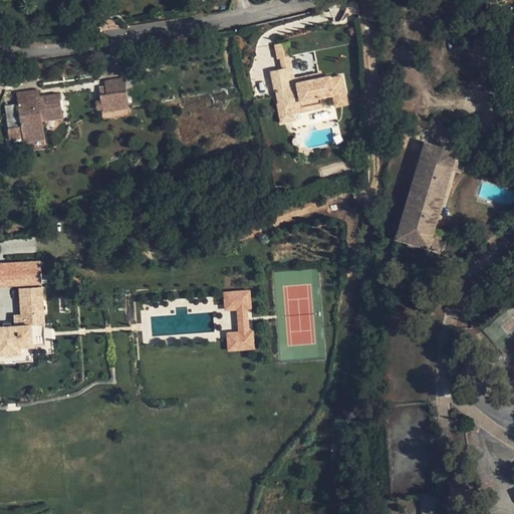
[(270,62),(282,60),(280,45),(267,48),(270,62)]
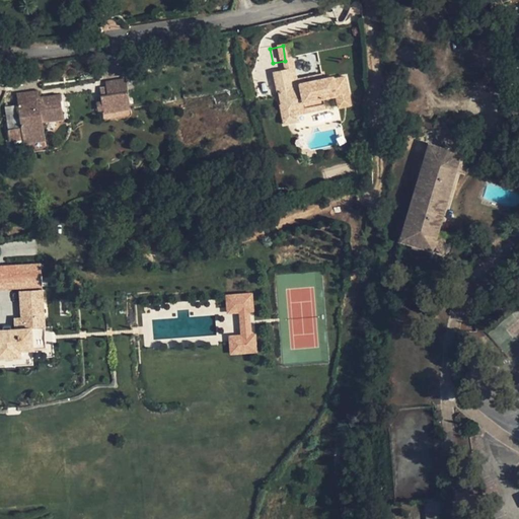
[(290,70),(292,84),(298,83),(297,79),(295,69),(290,70)]
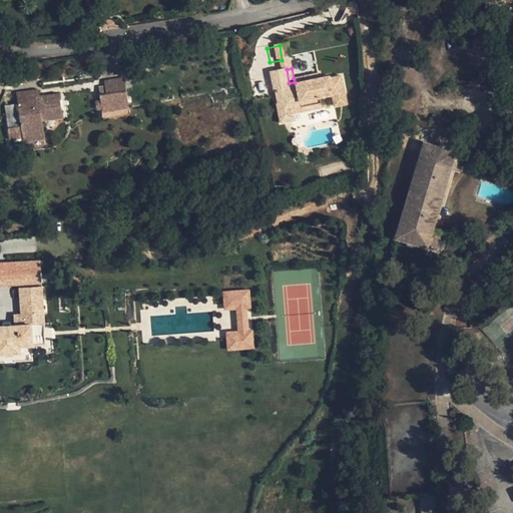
[(320,96),(333,94),(334,98),(346,96),(342,75),(332,77),(331,75),(295,82),(289,83),(287,69),(271,72),(274,89),(276,89),(279,103),(278,104),(278,106),(291,104),(292,107),(321,100),(320,96)]
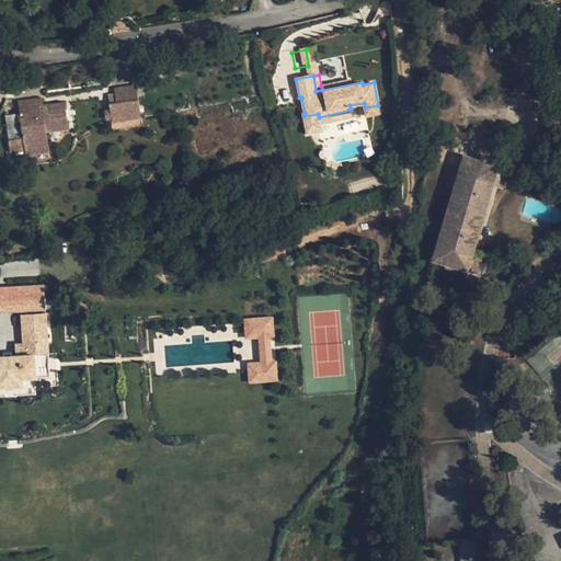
[(322,90),(362,82),(361,77),(321,86),(322,90)]
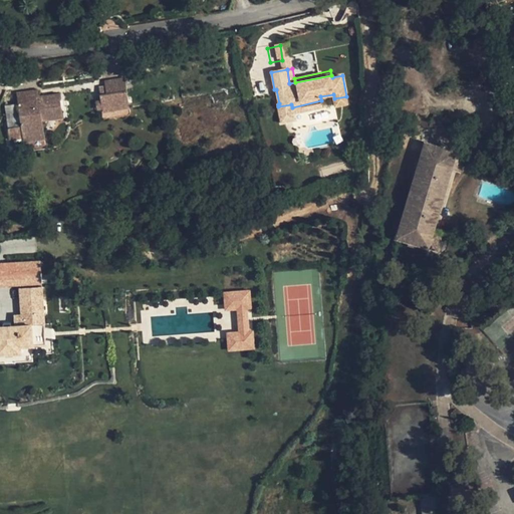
[(129,104),(124,77),(105,80),(105,85),(107,93),(100,94),(101,100),(96,101),(97,109),(102,108),(129,104)]
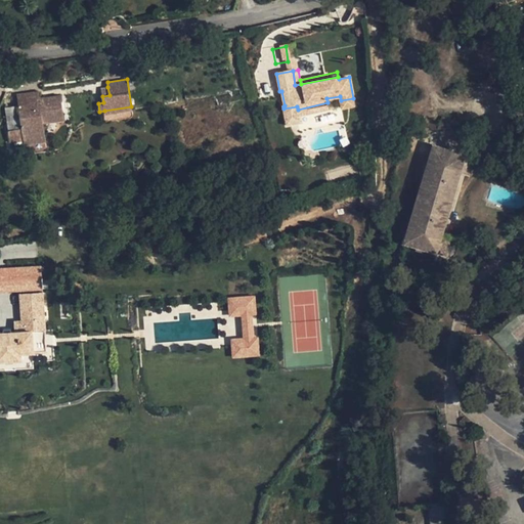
[(102,96),(110,95),(107,87),(101,88),(102,96)]
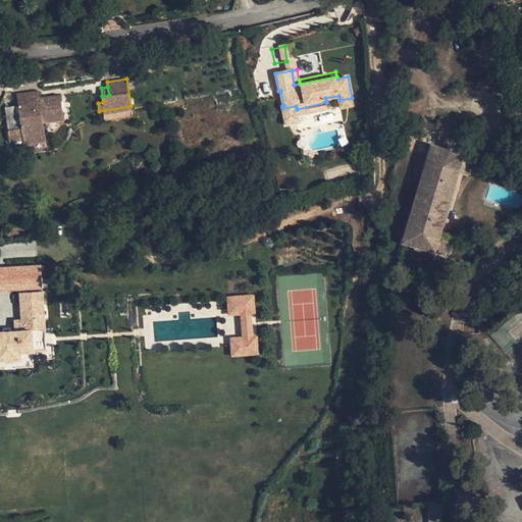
[(63,119),(60,96),(34,99),(33,94),(17,96),(22,129),(8,132),(10,142),(23,140),(24,144),(45,141),(43,122),(63,119)]
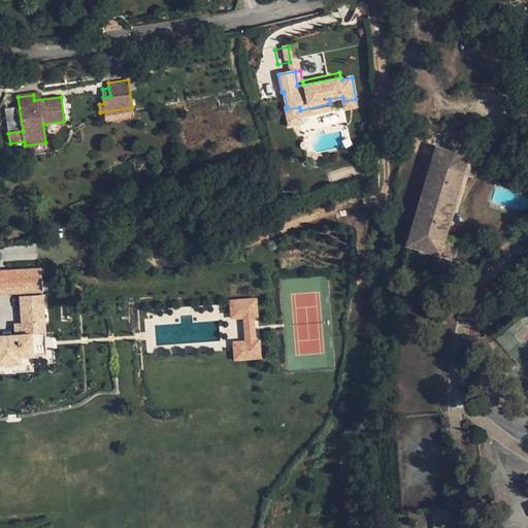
[(356,99),(343,101),(344,108),(357,106),(356,99)]
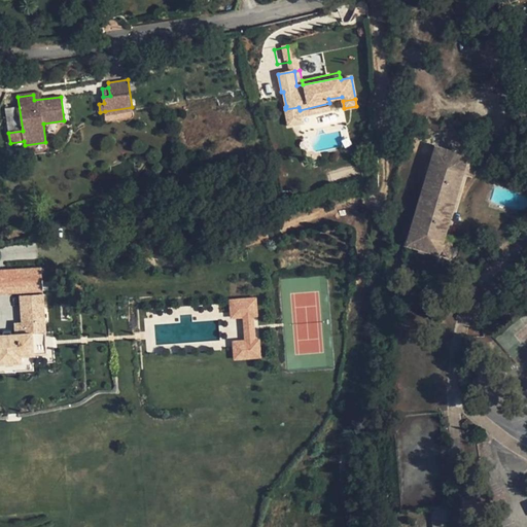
[(329,103),(300,110),(301,115),(330,109),(329,103)]
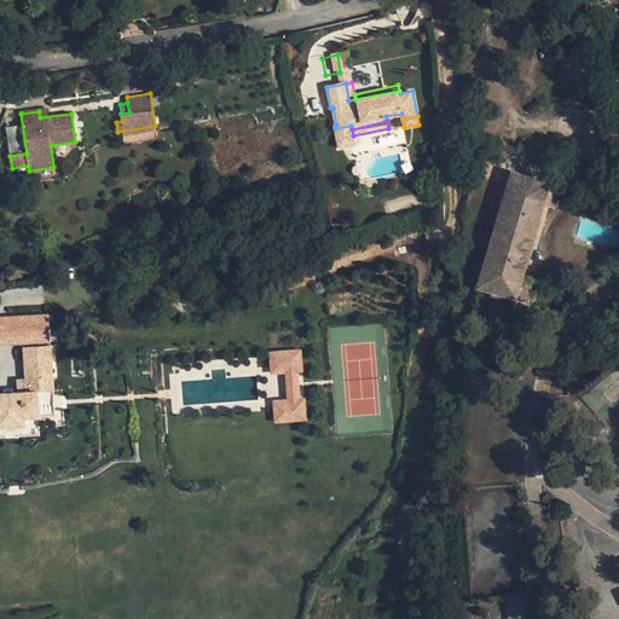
[(351,126),(335,128),(339,148),(354,144),(353,136),(352,129),(351,126)]
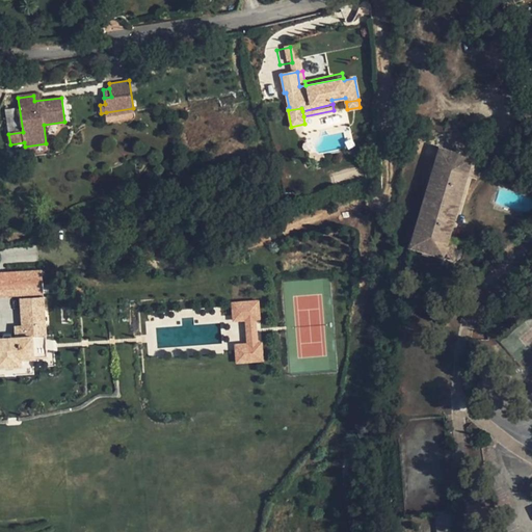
[(410,246),(443,256),(448,238),(468,174),(472,157),(440,148),(410,246)]
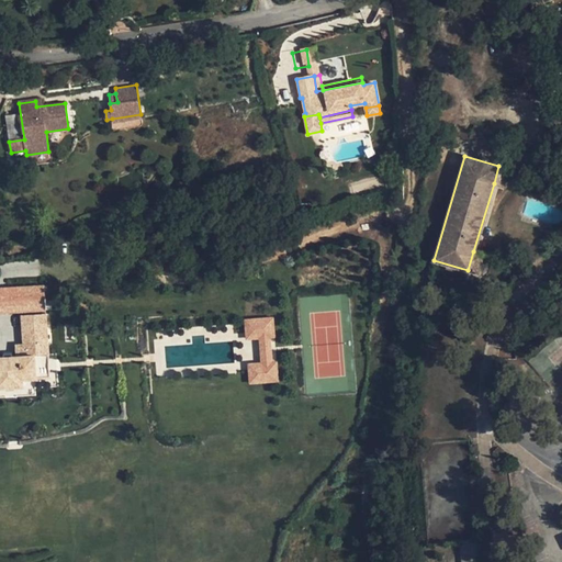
[(508,169),(498,166),(494,183),(503,187),(508,169)]
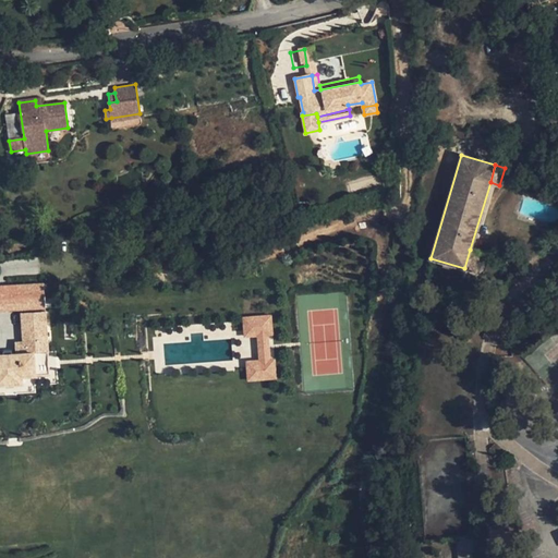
[(480,253),(470,250),(464,268),(475,270),(480,253)]
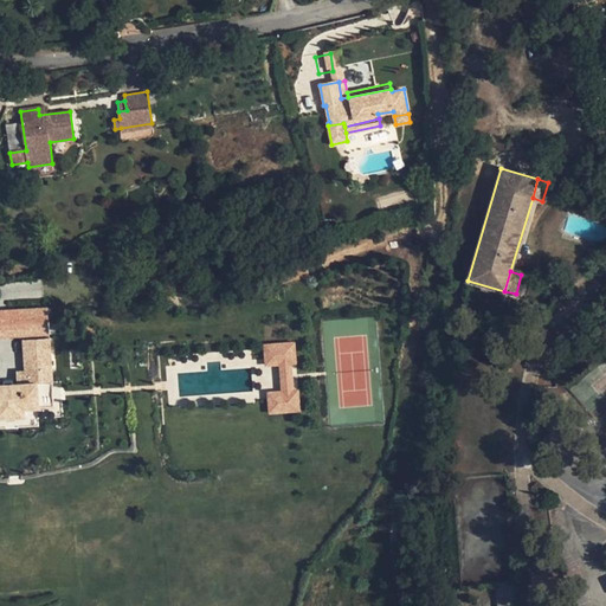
[(0,308),(0,335),(49,331),(46,305),(0,308)]
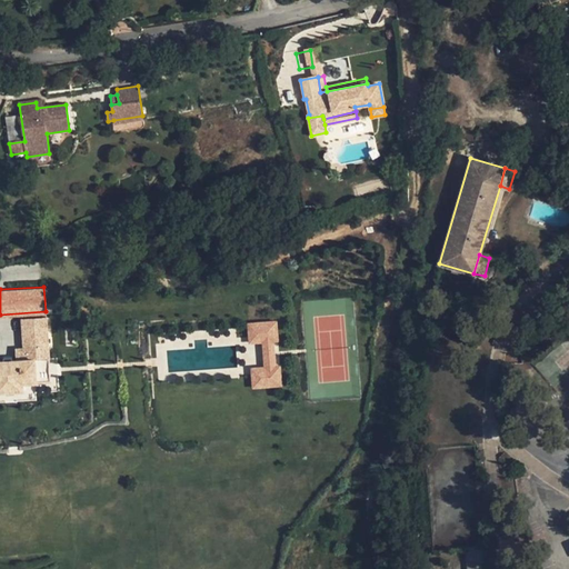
[(50,372),(47,317),(21,319),(23,348),(15,348),(2,349),(3,360),(0,360),(0,392),(25,391),(23,383),(39,382),(38,373),(50,372)]
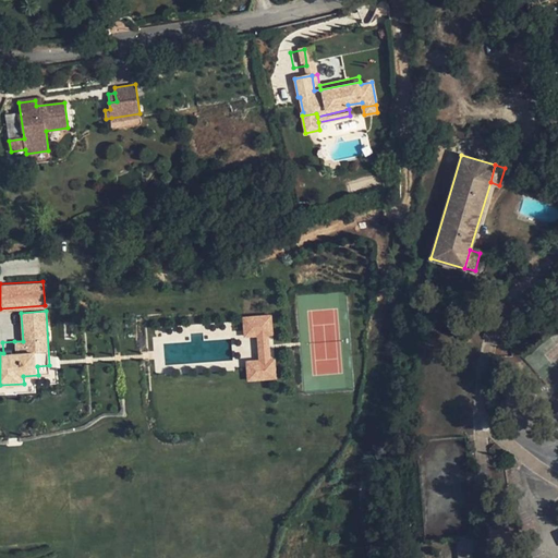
[(23,341),(21,313),(13,313),(14,341),(23,341)]
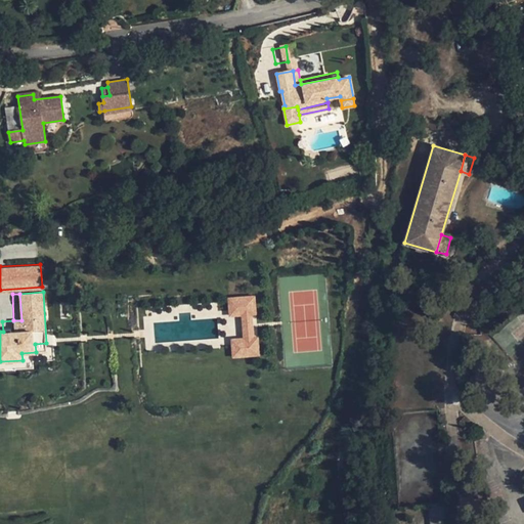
[(256,312),(255,295),(228,297),(229,314),(242,313),(244,337),(231,338),(232,355),(259,353),(258,336),(254,336),(252,313),(256,312)]
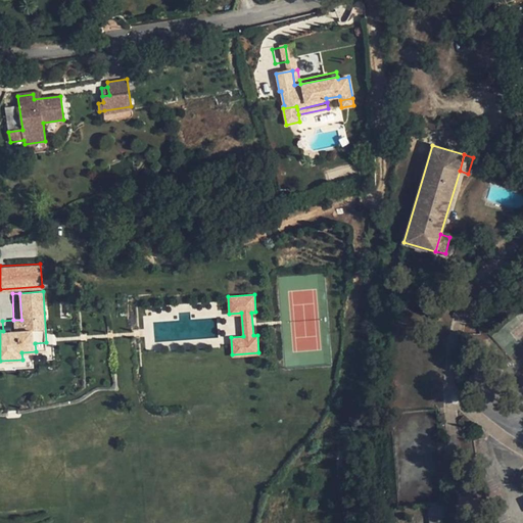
[(35,343),(36,351),(47,351),(46,342),(35,343)]
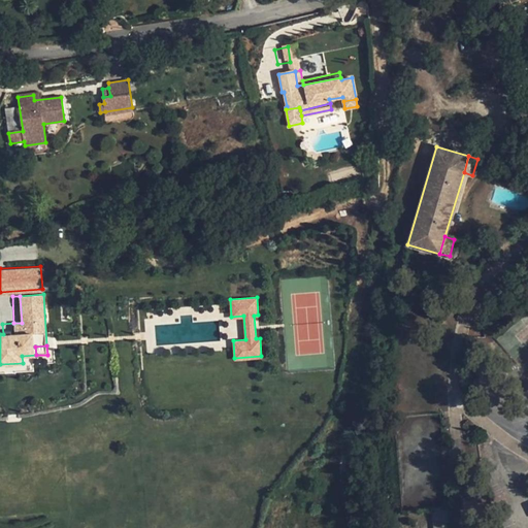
[(432,518),(449,517),(448,507),(432,509),(432,518)]
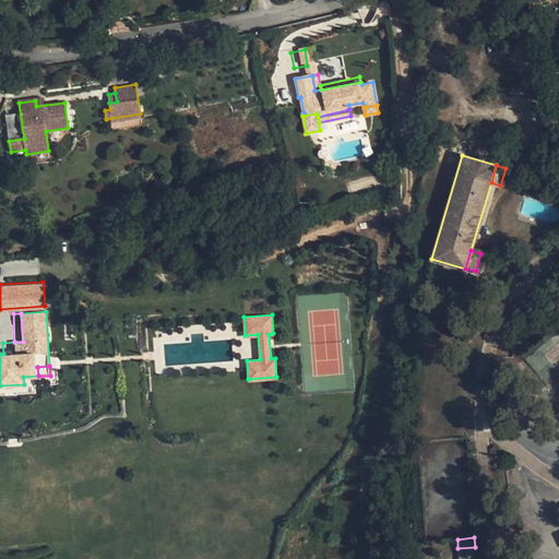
[(459,558),(476,556),(475,547),(458,548),(459,558)]
